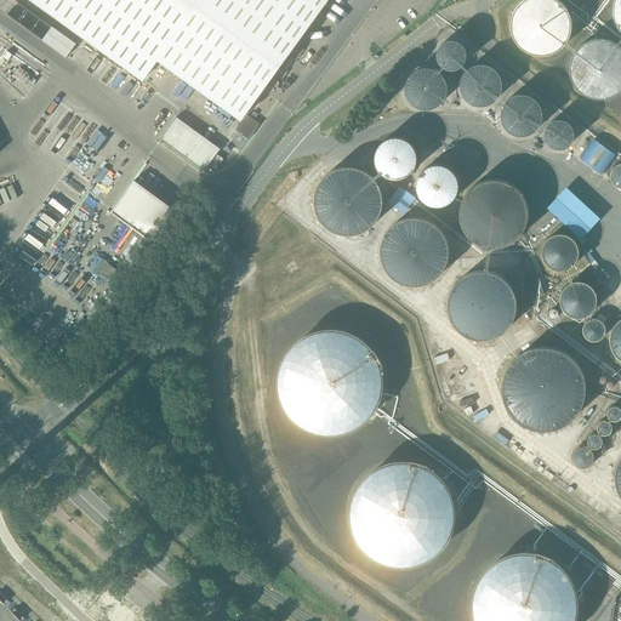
[(78,41),(20,0),(16,0),(6,13),(67,56),(78,41)]
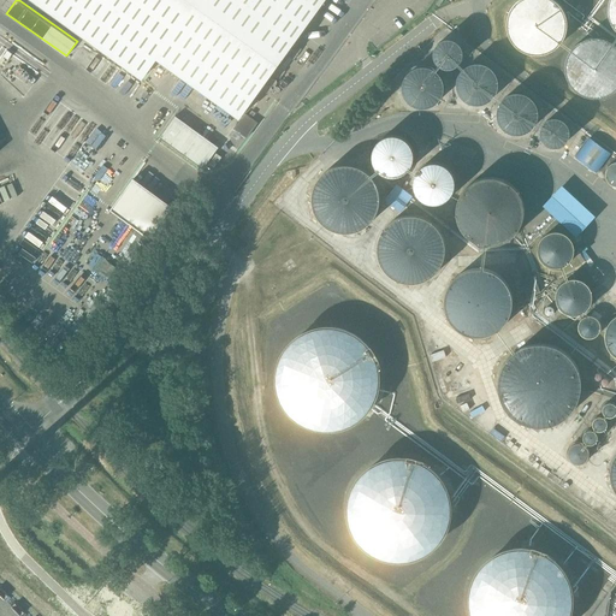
[(34,0),(142,78),(158,58),(240,117),(324,0),(34,0)]
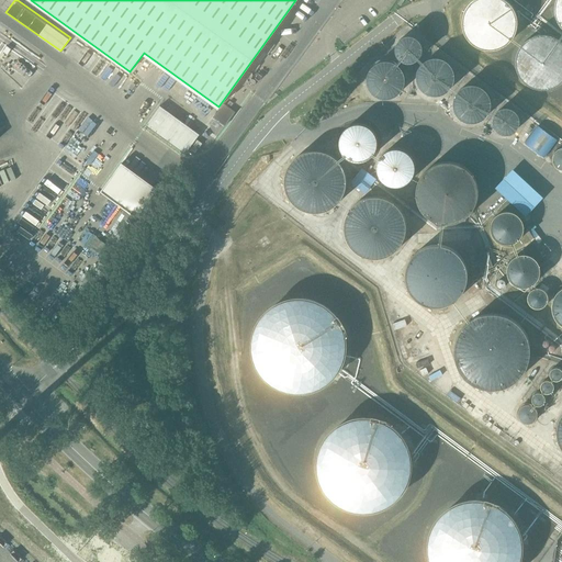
[(507,44),(508,43),(509,42),(512,40),(513,38),(514,36),(515,34),(516,33),(516,31),(517,29),(517,26),(517,24),(518,23),(518,21),(517,19),(517,17),(517,14),(516,12),(515,11),(515,9),(514,7),(513,6),(510,3),(509,2),(508,1),(506,0),(472,0),(472,1),(470,2),(469,4),(468,6),(467,8),(465,9),(464,11),(463,13),(463,15),(462,17),(462,19),(462,21),(462,23),(462,25),(462,27),(463,30),(463,31),(464,33),(465,35),(467,37),(468,38),(469,41),(471,42),(472,43),(473,44),(475,45),(478,46),(479,47),(481,48),(483,48),(485,49),(487,49),(490,49),(491,49),(493,49),(495,49),(497,48),(499,48),(502,47),(503,46),(505,45),(507,44)]
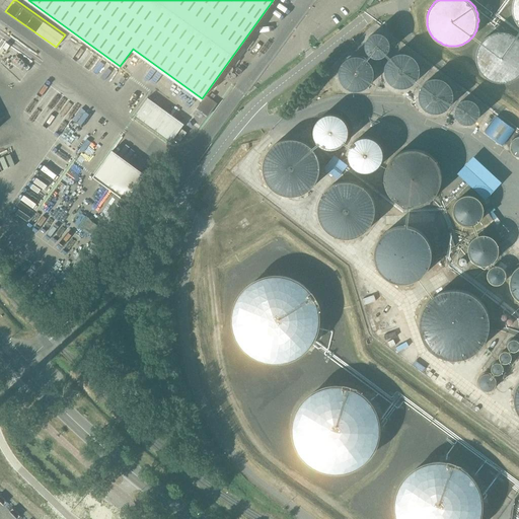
[(518,38),(518,36),(516,35),(515,34),(513,33),(511,32),(510,32),(508,31),(506,31),(504,31),(503,31),(501,31),(499,31),(497,31),(495,31),(494,32),(492,33),(490,33),(489,34),(487,35),(486,36),(485,38),(483,40),(482,41),(480,43),(479,44),(478,46),(477,47),(477,49),(476,51),(476,52),(476,54),(475,56),(475,58),(475,60),(476,61),(476,63),(477,65),(477,67),(478,68),(479,70),(480,71),(482,73),(483,74),(484,75),(485,77),(487,78),(488,79),(490,80),(492,80),(493,81),(495,82),(497,82),(498,82),(500,83),(502,83),(504,83),(506,82),(507,82),(509,82),(511,81),(513,80),(514,79),(516,79),(517,78),(518,76),(518,38)]
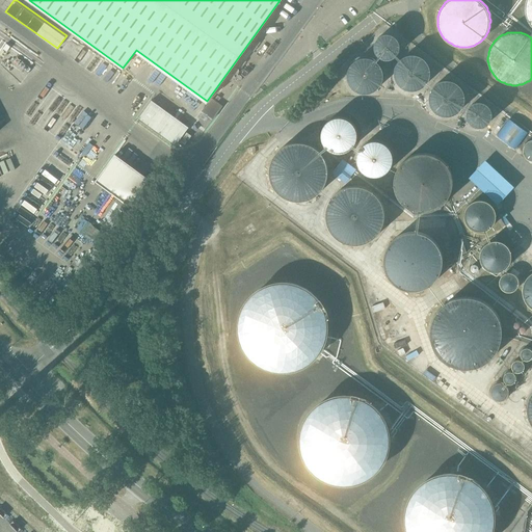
[(389,33),(382,33),(377,37),(374,44),(374,48),(376,54),(381,58),(387,59),(392,58),(397,54),(399,49),(399,44),(397,38),(394,35),(389,33)]
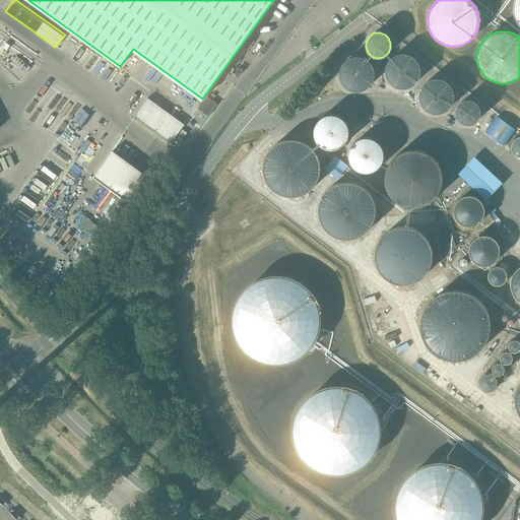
[(248,50),(254,42),(249,38),(243,47),(248,50)]
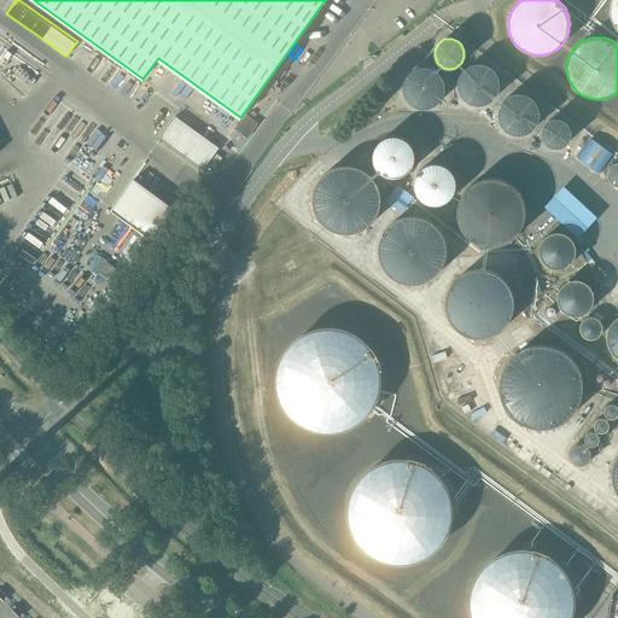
[(474,63),(467,66),(461,73),(459,80),(459,87),(461,94),(466,100),(471,103),(479,105),(487,104),(494,99),(500,91),(501,81),(499,74),(494,68),(488,63),(481,62),(474,63)]
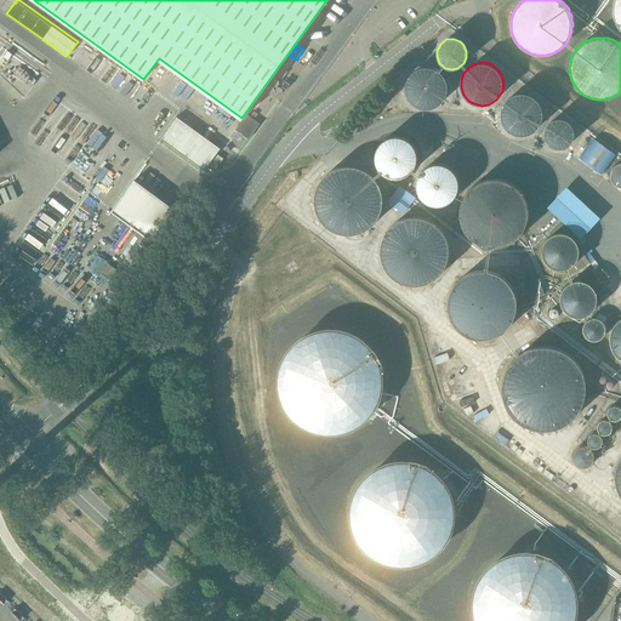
[(422,67),(415,70),(409,77),(406,84),(406,91),(409,98),(414,104),(419,107),(427,109),(434,108),(442,103),(448,95),(449,85),(446,78),(442,72),(436,68),(428,66),(422,67)]
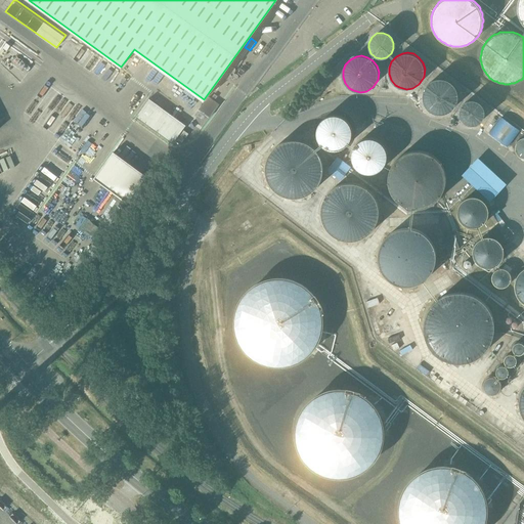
[(434,77),(441,70),(437,66),(430,72),(434,77)]
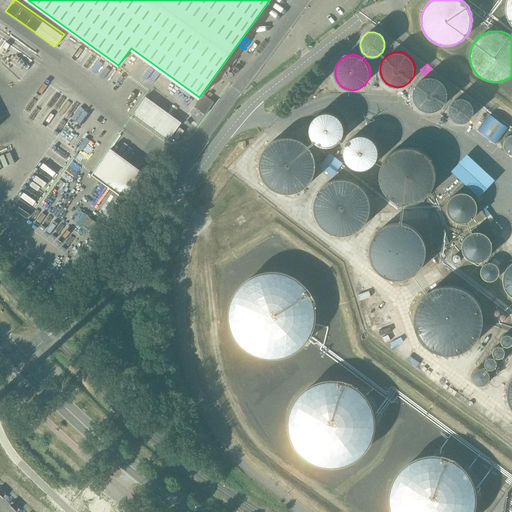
[(426,77),(420,80),(415,85),(413,91),(413,98),(415,103),(419,108),(423,111),(430,112),(436,111),(442,108),(447,100),(448,92),(446,86),(442,81),(437,78),(431,76),(426,77)]
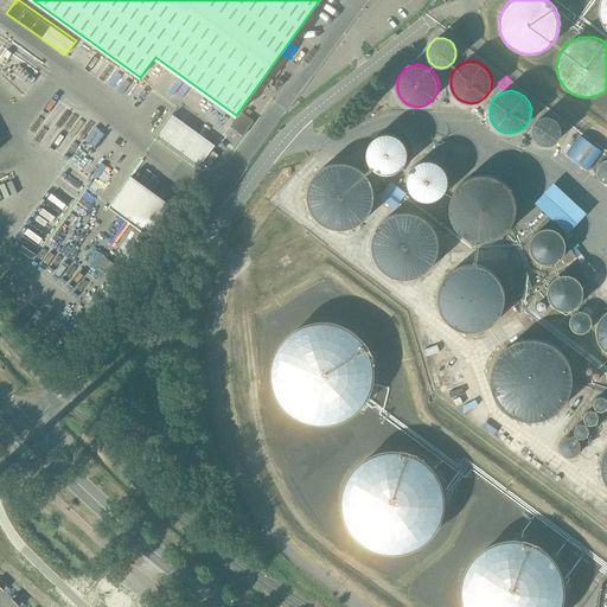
[(216,145),(173,114),(157,135),(200,166),(216,145)]
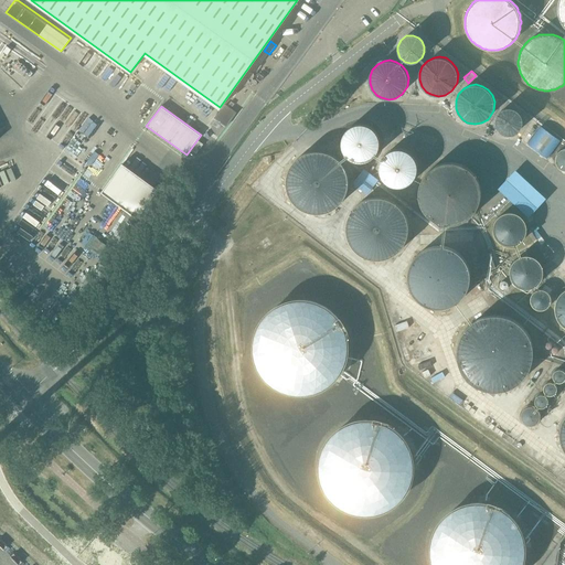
[(510,107),(504,108),(499,112),(496,117),(496,123),(498,128),(502,132),(508,135),(514,134),(519,130),(522,125),(523,119),(521,113),(516,109),(510,107)]
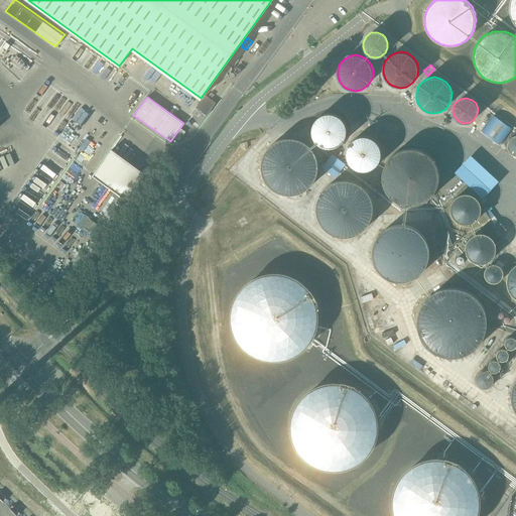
[(325,114),(318,117),(313,122),(311,128),(311,135),(313,141),(318,146),(323,148),(329,149),(335,148),(341,145),(346,138),(347,130),(345,123),(341,118),(336,115),(330,114),(325,114)]
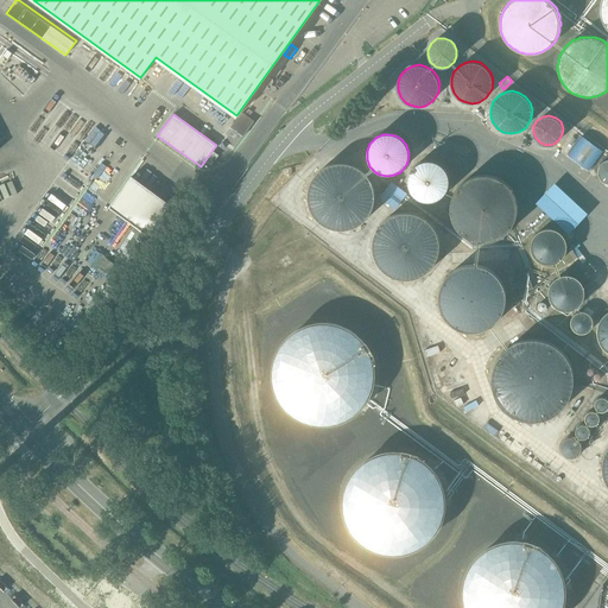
[(601,153),(581,138),(568,156),(587,171),(601,153)]
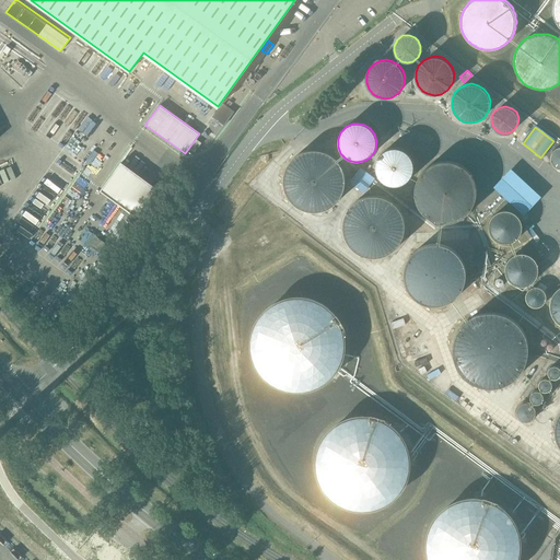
[(195,152),(201,142),(197,138),(189,148),(195,152)]
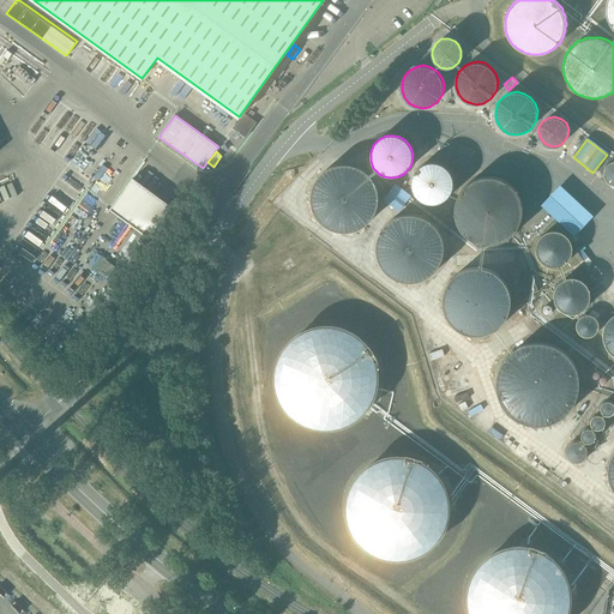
[(428,163),(421,167),(415,173),(413,180),(413,188),(415,194),(421,200),(426,204),(433,205),(440,204),(447,200),(453,192),(455,182),(452,174),(447,168),(441,164),(434,162),(428,163)]
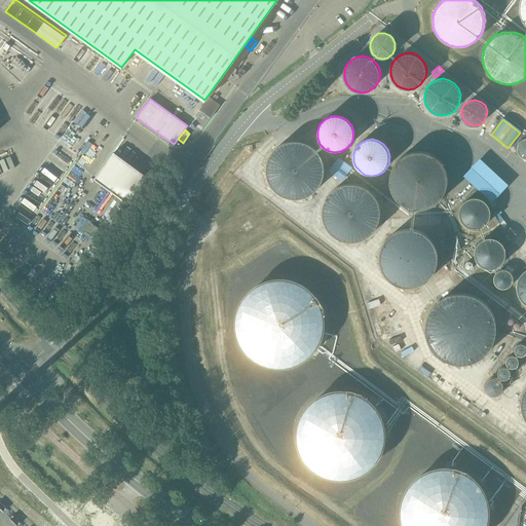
[(323,171),(323,164),(321,158),(317,154),(314,149),(309,146),(305,144),(299,142),(293,142),(288,142),(283,144),(277,147),(273,151),(270,154),(268,159),(266,164),(266,171),(266,176),(268,181),(270,185),(274,190),(277,193),(283,196),(289,198),(293,198),(300,198),(304,197),(310,194),(314,191),(318,186),(321,181),(323,176),(323,171)]
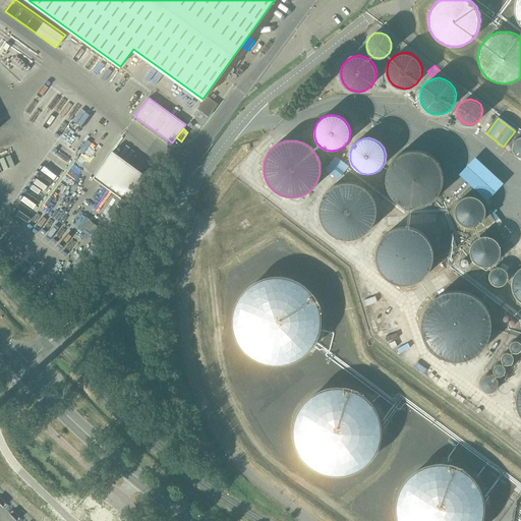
[(444,174),(443,172),(443,170),(442,169),(441,167),(440,164),(439,163),(438,161),(436,159),(433,157),(432,156),(431,155),(428,154),(426,153),(423,152),(421,151),(419,151),(416,150),(413,150),(411,151),(409,151),(406,152),(404,153),(402,154),(401,154),(400,154),(399,155),(397,157),(395,159),(393,161),(392,163),(391,164),(390,165),(389,167),(389,169),(388,170),(388,171),(387,172),(387,173),(387,175),(387,177),(387,179),(387,180),(387,183),(387,184),(388,185),(388,187),(388,188),(390,191),(390,192),(391,193),(393,196),(394,197),(395,198),(397,200),(399,203),(402,204),(404,206),(407,207),(410,207),(413,208),(415,208),(417,208),(419,207),(422,207),(425,206),(427,205),(429,204),(430,203),(431,203),(432,201),(435,199),(436,198),(437,197),(439,195),(440,193),(441,192),(441,191),(442,190),(442,188),(443,186),(443,184),(444,182),(444,181),(444,179),(444,178),(444,177),(444,176),(444,174)]
